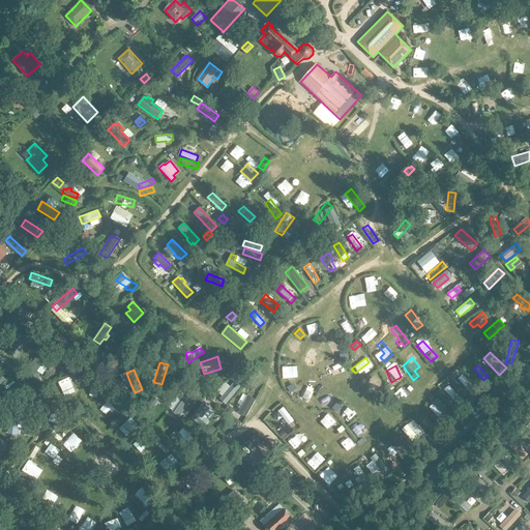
[(362,391),(366,395),(381,382),(377,378),(362,391)]
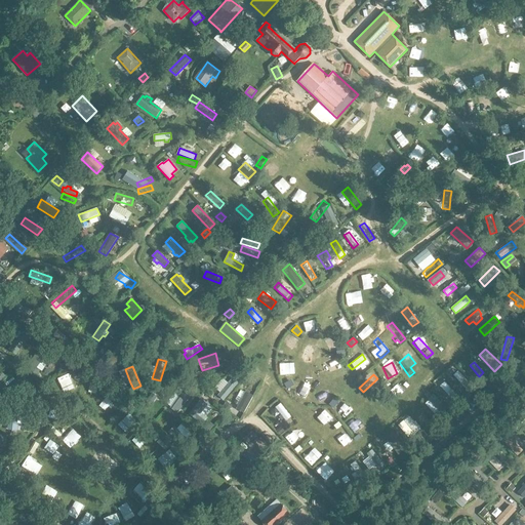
[(237,385),(232,381),(220,396),(226,400),(237,385)]
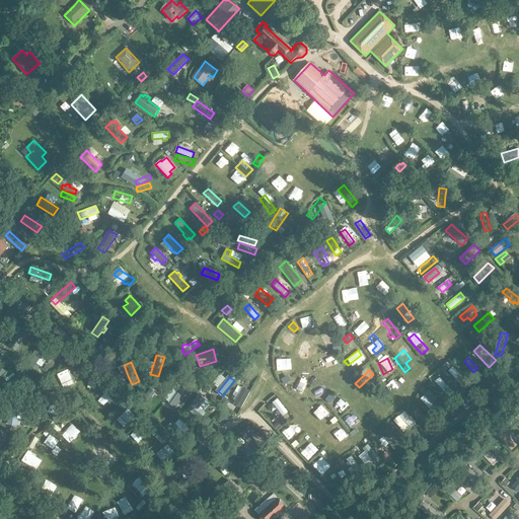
[(395,378),(384,389),(392,398),(403,387),(395,378)]
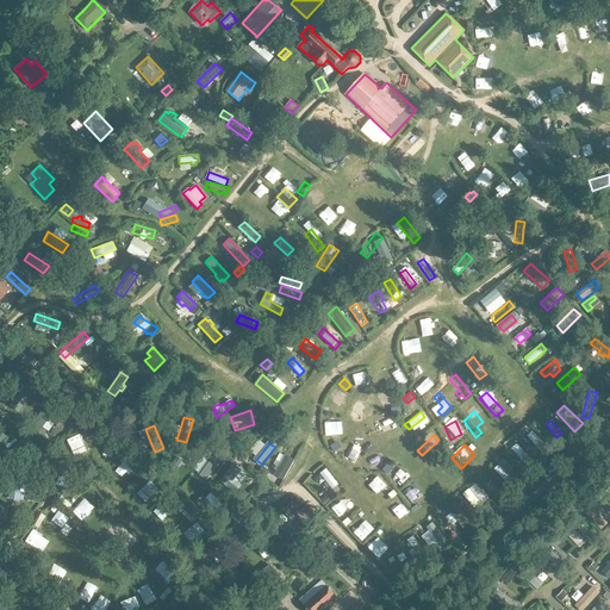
[(215,453),(213,454),(209,450),(198,466),(203,470),(201,471),(209,475),(221,458),(215,453)]
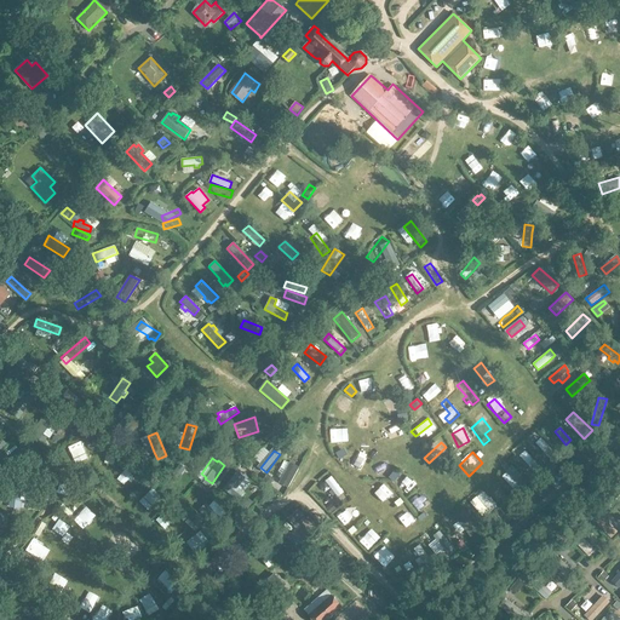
[(524,458),(518,461),(530,482),(537,478),(524,458)]
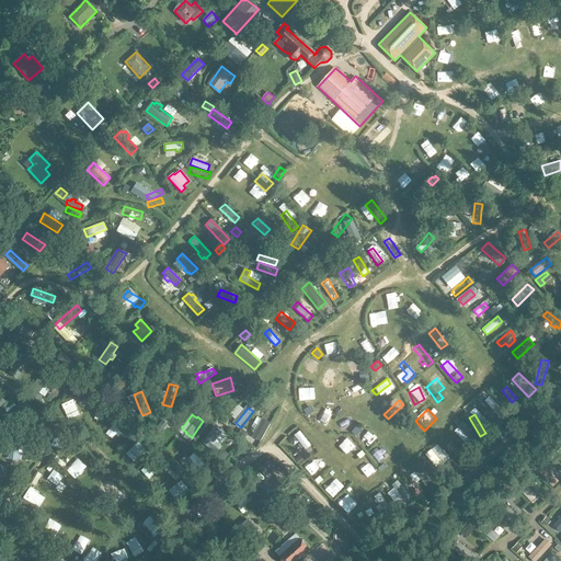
[(503,414),(496,420),(500,423),(501,424),(506,420),(503,414)]
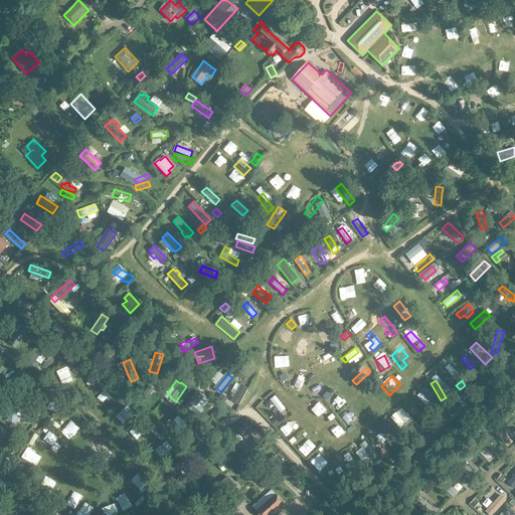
[(233,398),(231,401),(239,405),(248,388),(240,384),(239,384),(233,398)]
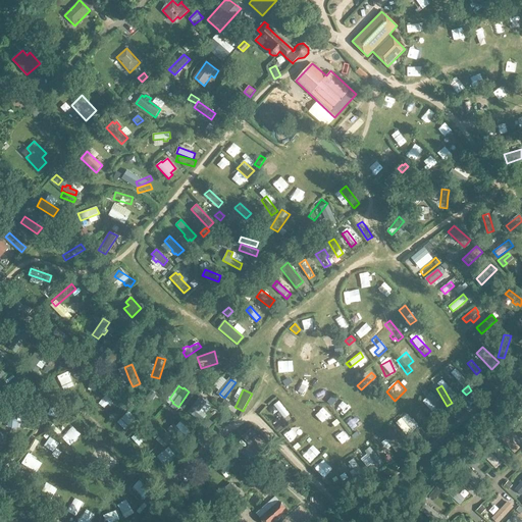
[(200,397),(188,412),(201,422),(207,416),(200,410),(207,403),(200,397)]
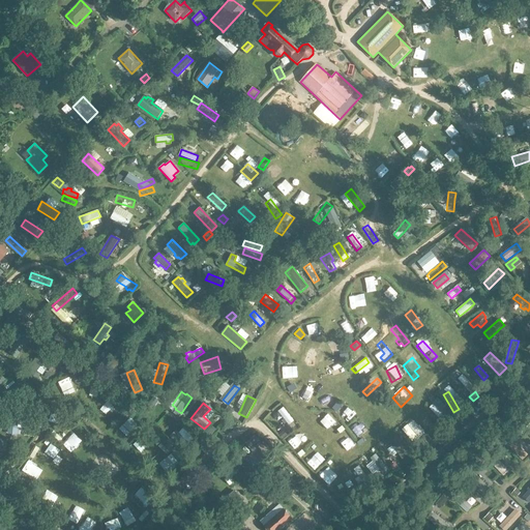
[(337,403),(332,408),(336,412),(342,406),(337,403)]
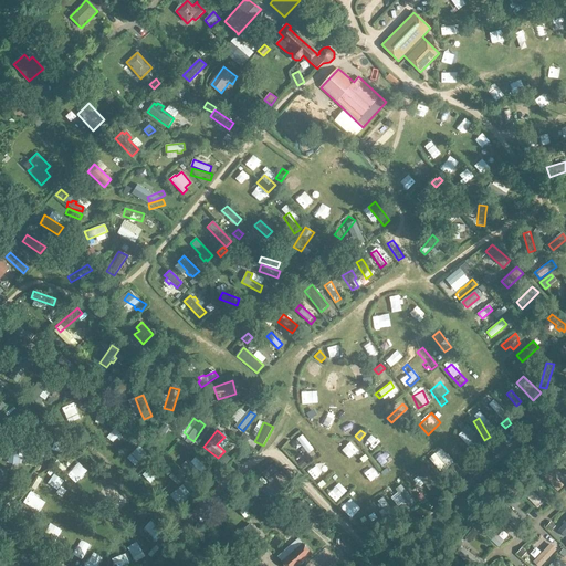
[(294,435),(290,431),(279,448),(284,451),(294,435)]
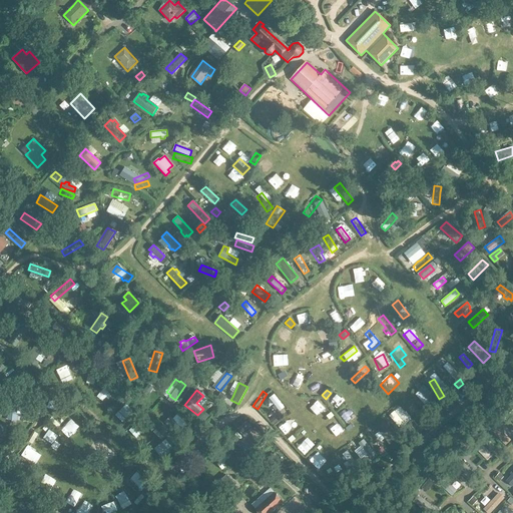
[(401,407),(396,411),(407,424),(411,420),(401,407)]
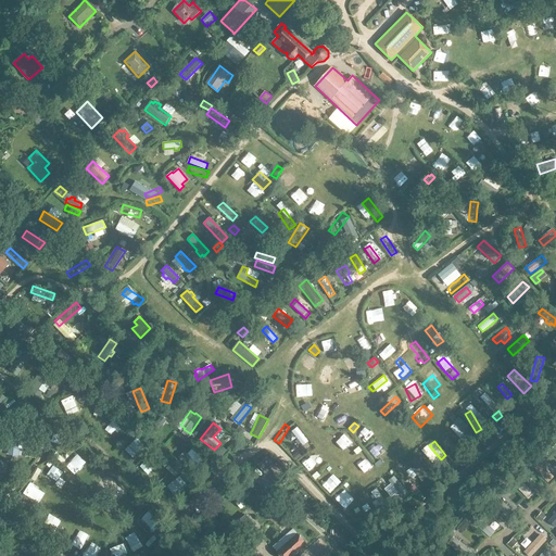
[(216,451),(223,456),(226,452),(225,451),(226,450),(220,445),(216,451)]
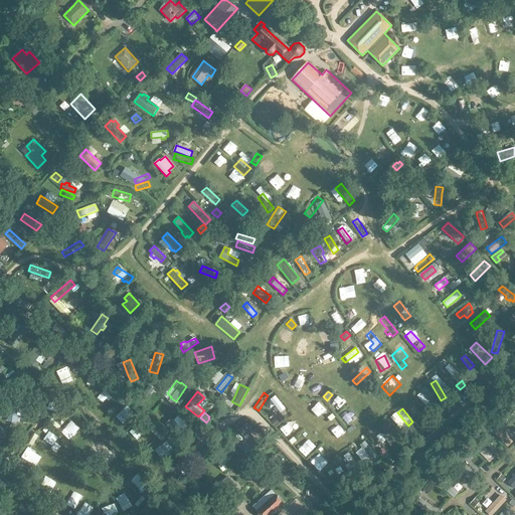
[(244,438),(252,431),(246,423),(238,431),(244,438)]
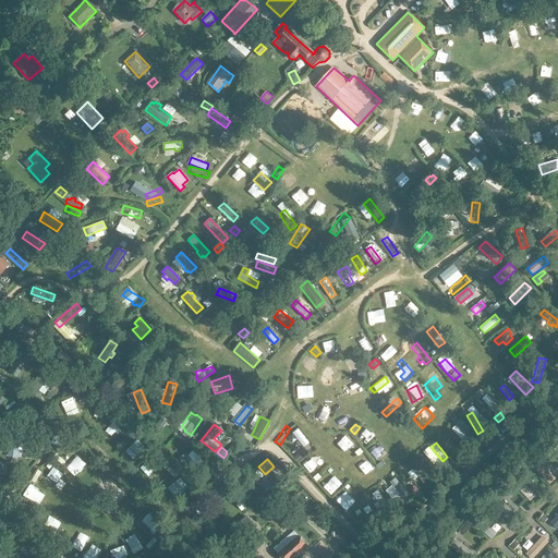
[(411,463),(409,465),(424,484),(432,477),(426,472),(416,459),(411,463)]
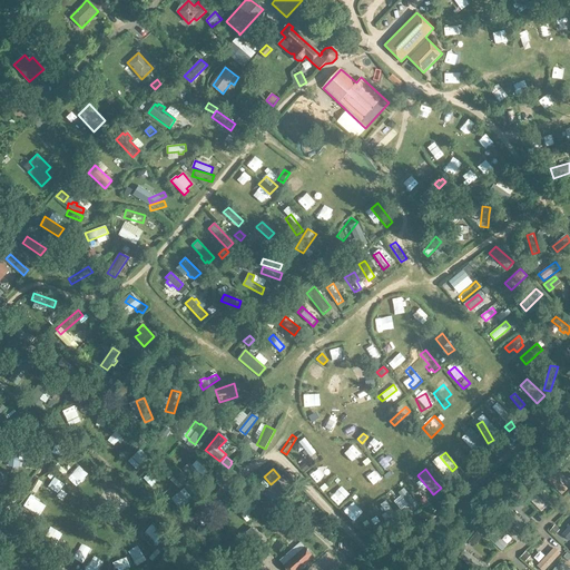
[(233,479),(220,472),(217,479),(229,485),(233,479)]
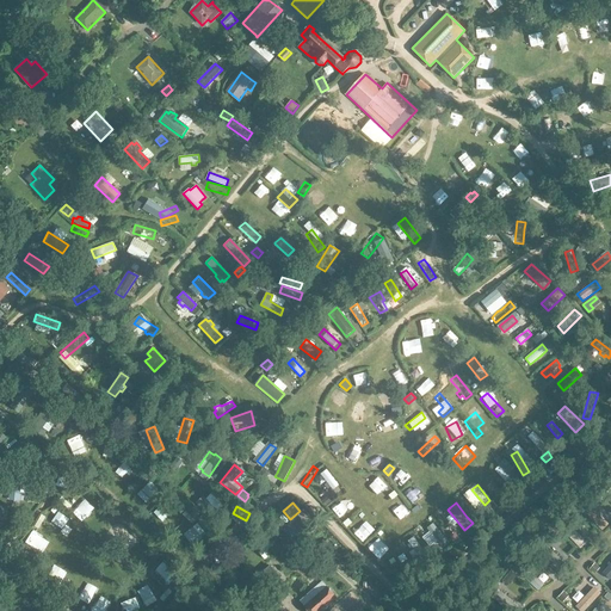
[(590,518),(598,511),(594,506),(586,514),(590,518)]
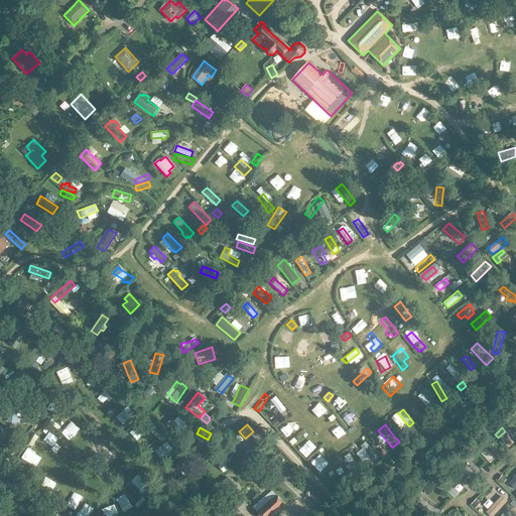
[(278,443),(285,439),(278,429),(271,433),(278,443)]
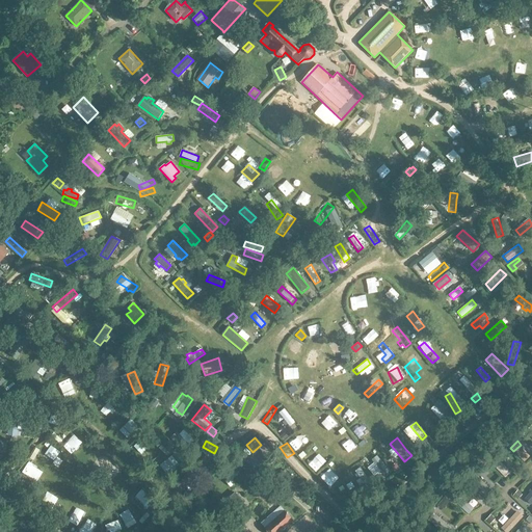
[(376,455),(371,459),(383,475),(389,471),(376,455)]
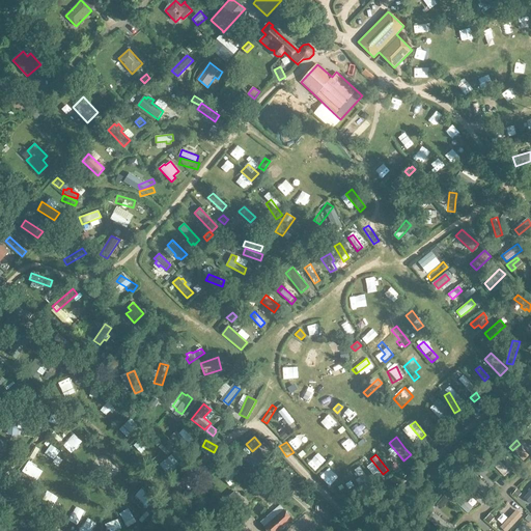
[(285,468),(278,476),(288,484),(295,476),(285,468)]
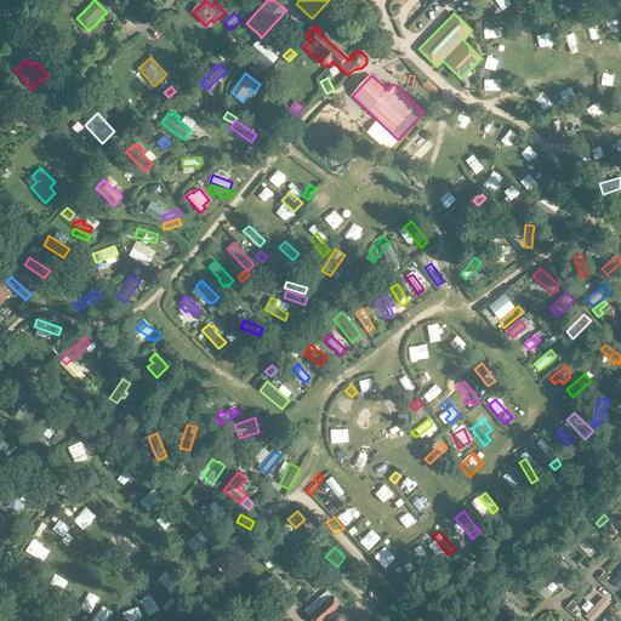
[(263,562),(269,569),(280,560),(274,552),(263,562)]
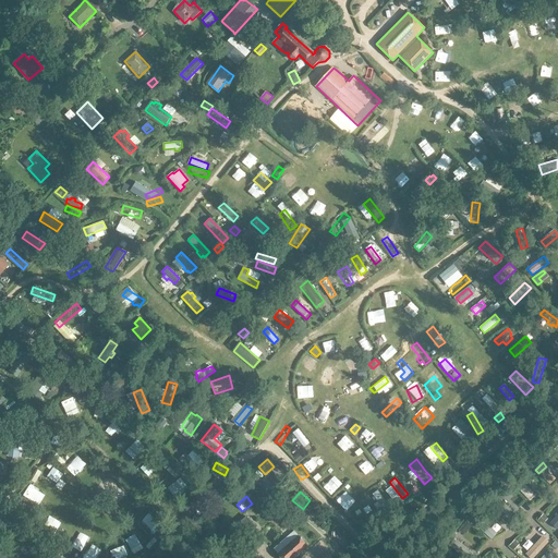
[(374,496),(368,499),(373,507),(370,509),(374,516),(383,510),(374,496)]
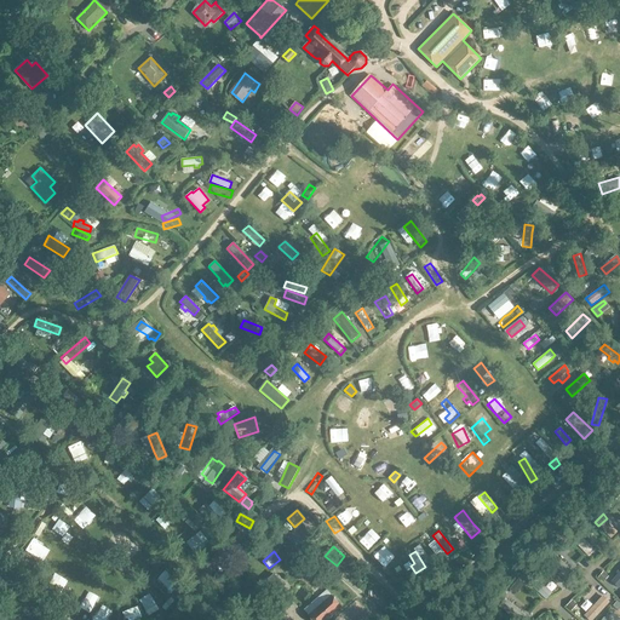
[(446,555),(440,560),(443,564),(449,561),(446,555)]
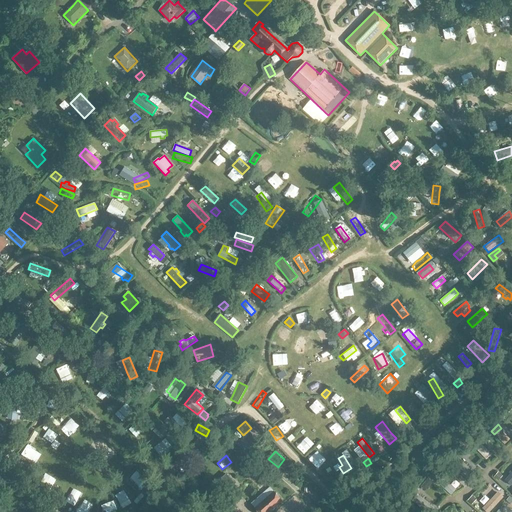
[(309,463),(301,471),(309,478),(316,471),(309,463)]
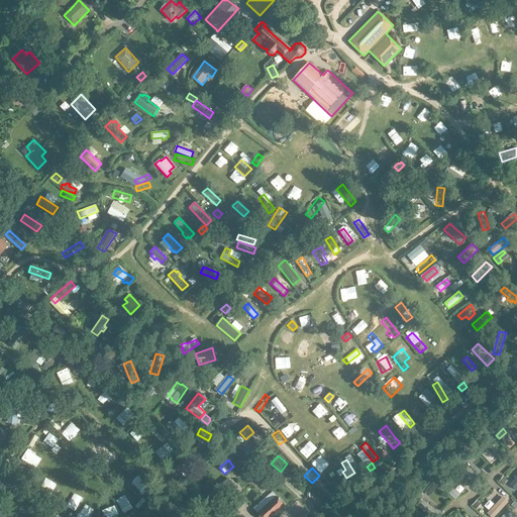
[(503,477),(499,482),(504,486),(508,481),(503,477)]
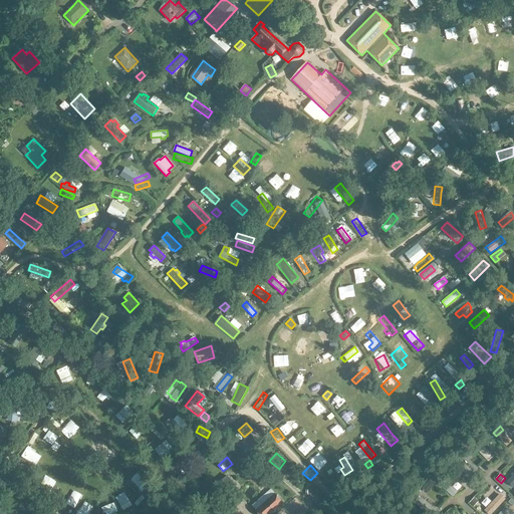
[(216,485),(225,495),(236,484),(227,475),(216,485)]
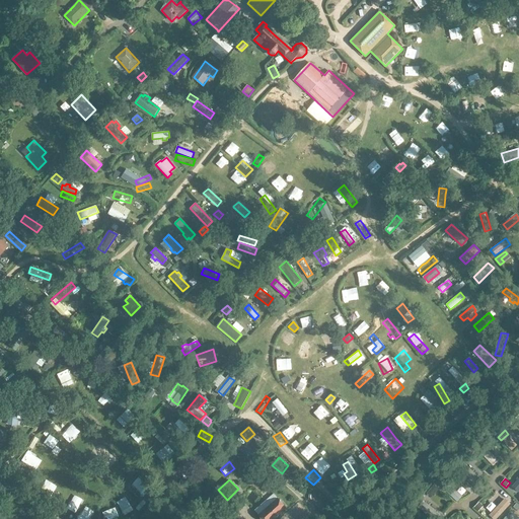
[(278,499),(260,516),(263,518),(272,518),(286,508),(278,499)]
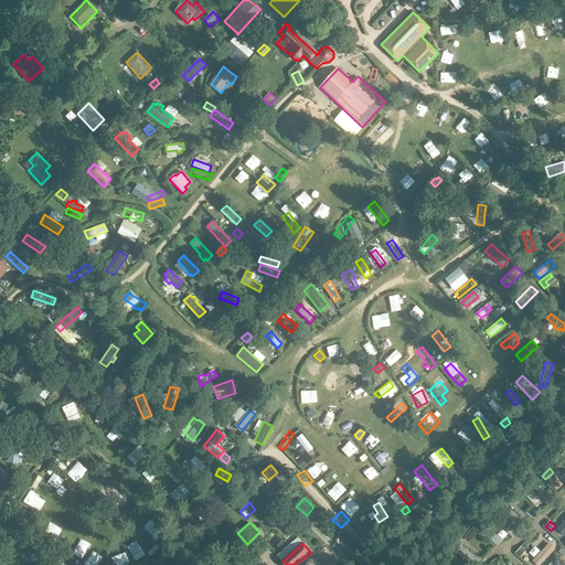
[(522,547),(516,553),(521,557),(525,552),(522,547)]
